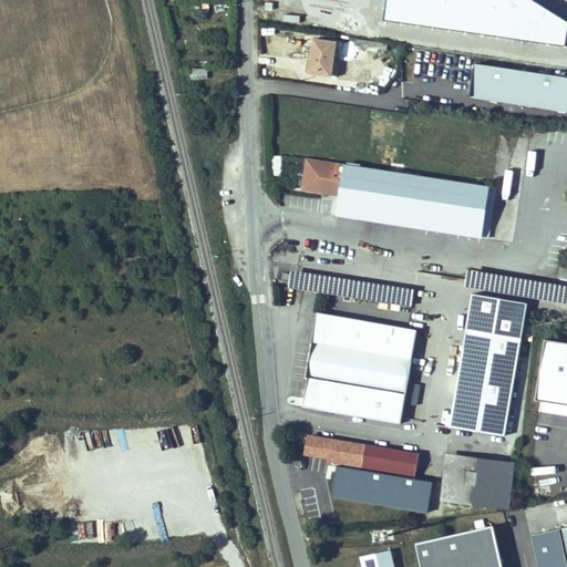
[(353,29),(371,30),(371,14),(354,13),(353,29)]
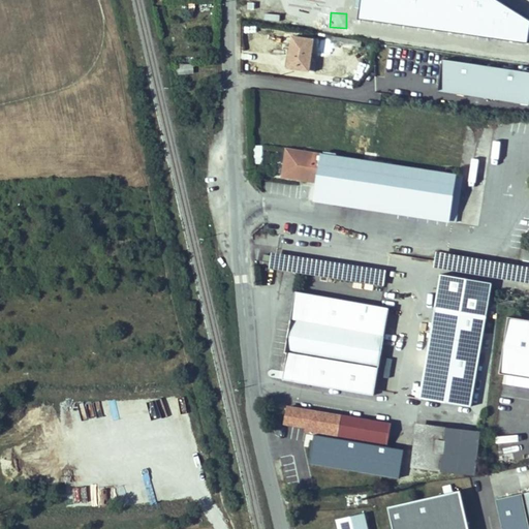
[(311,58),(313,40),(292,36),(290,50),(290,55),(292,56),(290,68),(314,71),(316,59),(311,58)]
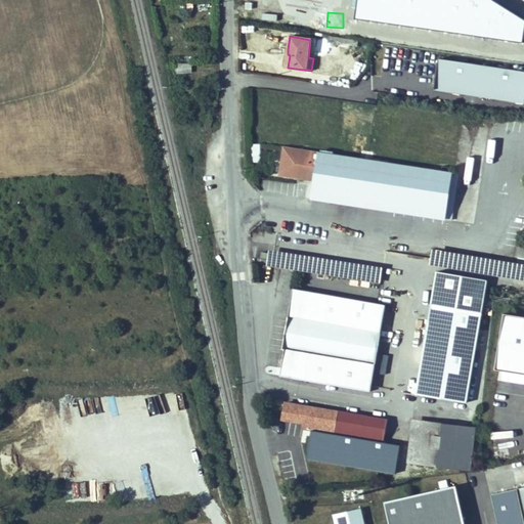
[(357,46),(358,40),(340,37),(339,43),(357,46)]
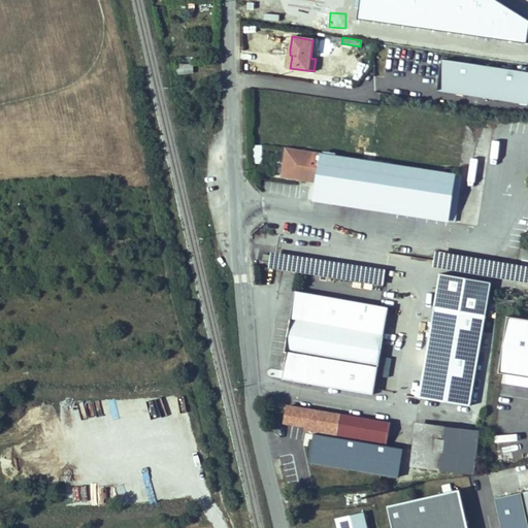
[(527,69),(441,60),(437,93),(527,103),(527,69)]
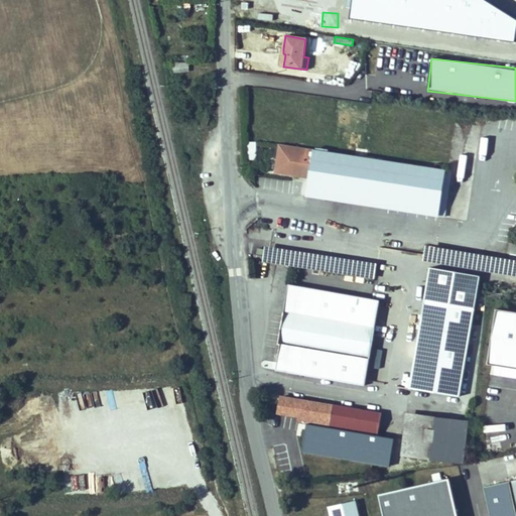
[(187,72),(187,63),(171,63),(171,72),(187,72)]
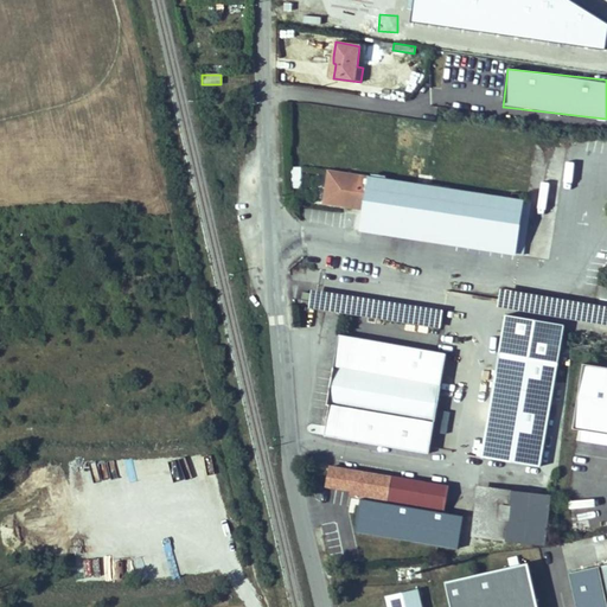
[(423,104),(428,80),(410,77),(407,102),(423,104)]
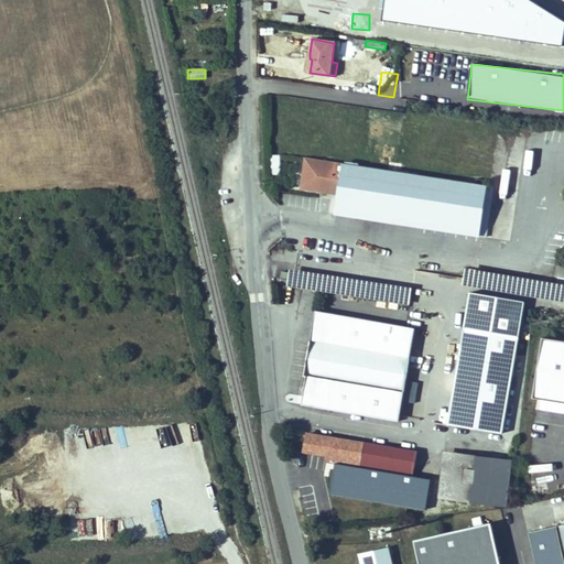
[(486,236),(492,187),(434,177),(344,164),(336,213),(486,236)]
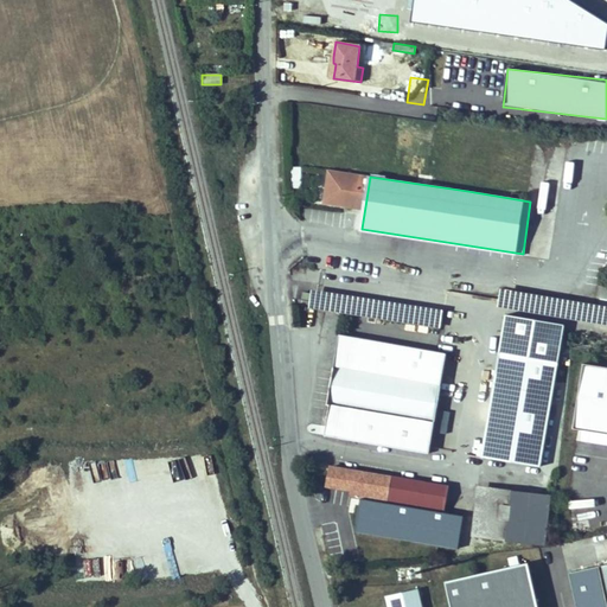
[(328,406),(324,436),(429,452),(443,351),(337,334),(326,406),(328,406)]
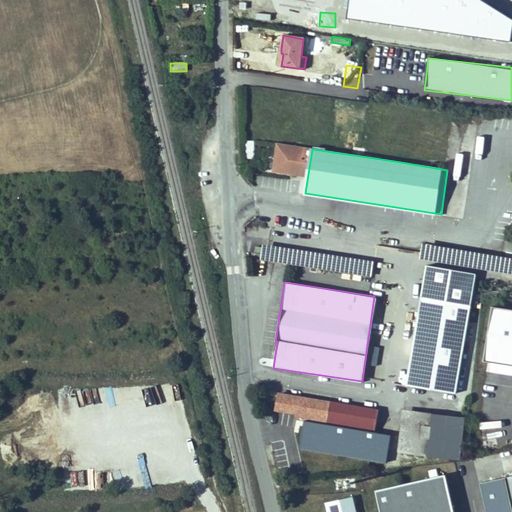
[(419,297),(406,384),(455,391),(468,305),(419,297)]
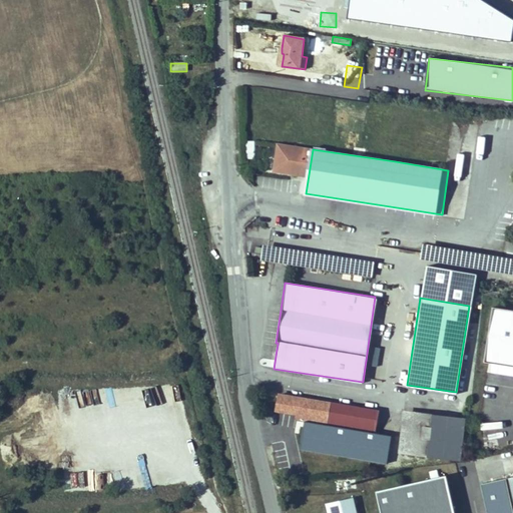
[(512,309),(493,307),(484,361),(512,365),(512,309)]
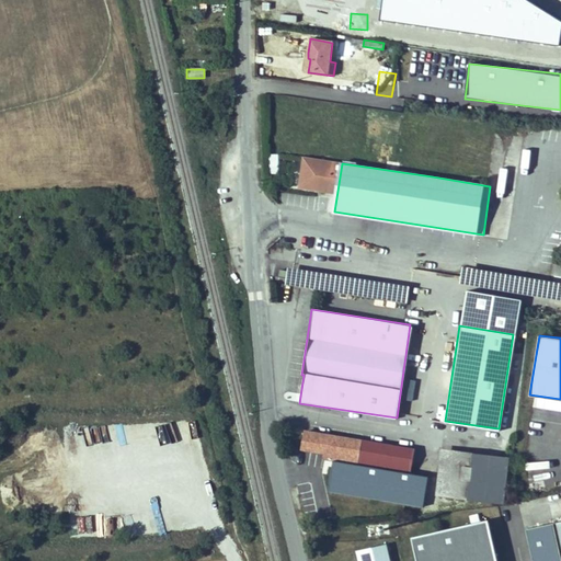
[(411,471),(413,464),(415,449),(399,446),(353,439),(306,432),(304,449),(327,451),(327,457),(330,458),(411,471)]
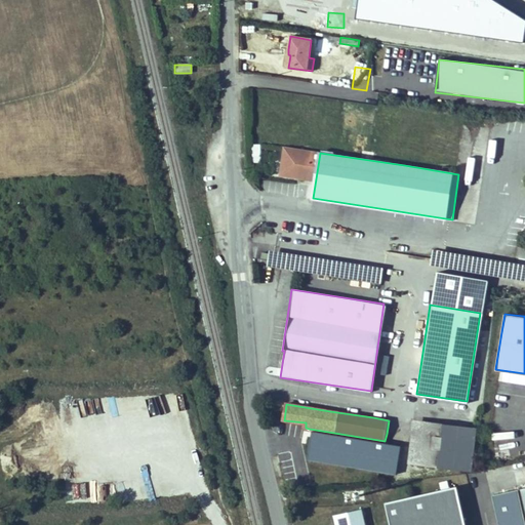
[(445,469),(450,426),(416,421),(410,463),(445,469)]
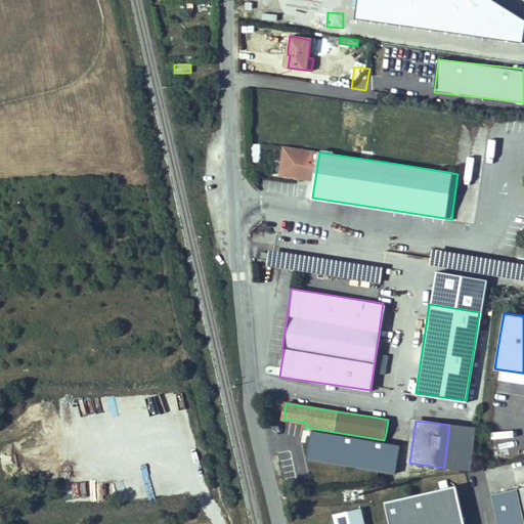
[(449,425),(444,468),(469,470),(471,457),(475,428),(449,425)]
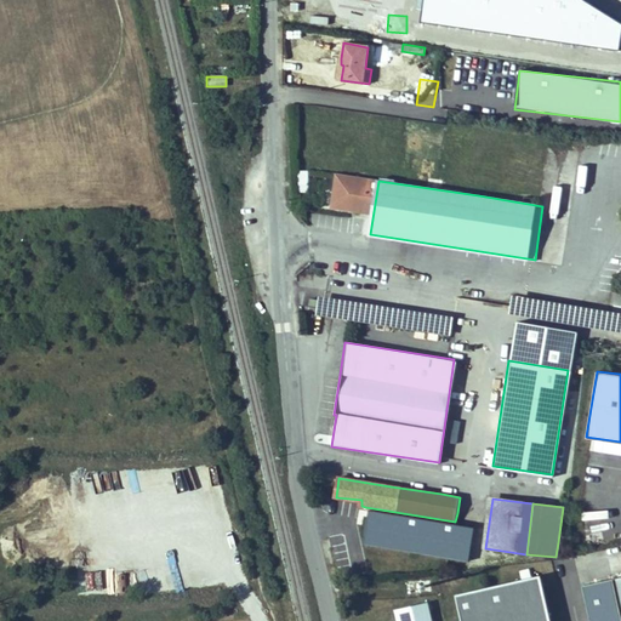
[(387,543),(389,530),(389,528),(398,529),(453,537),(455,522),(365,507),(362,527),(370,528),(370,533),(374,533),(372,542),(387,543)]
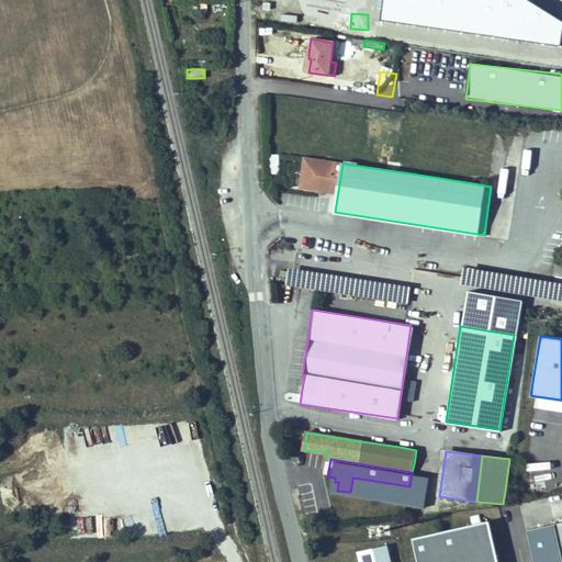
[(356,509),(356,507),(375,510),(377,501),(384,502),(383,512),(403,514),(420,512),(423,487),(413,486),(409,486),(360,479),(352,478),(352,480),(350,492),(337,491),(338,482),(335,482),(335,478),(327,476),(314,474),(311,503),(330,506),(356,509)]
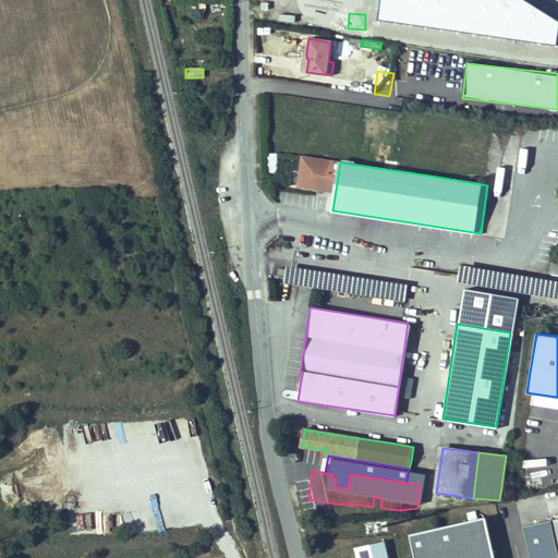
[(494,557),(485,518),(408,534),(412,557),(494,557)]
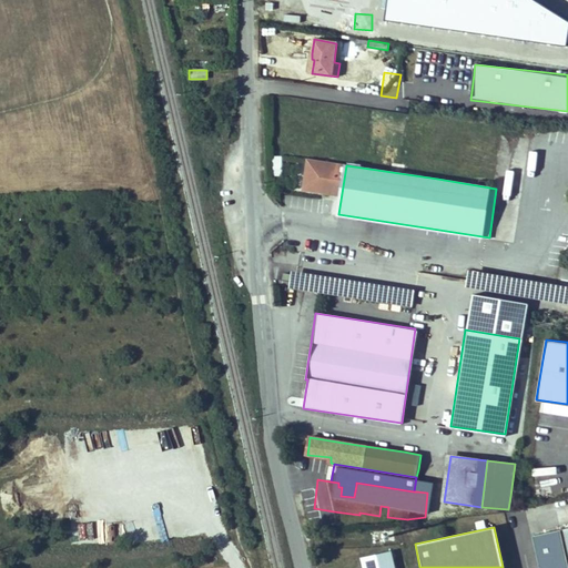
[(361,554),(363,567),(394,567),(389,548),(361,554)]
